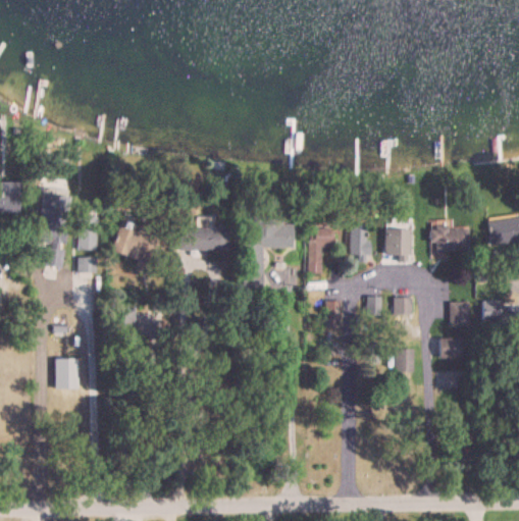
[(19,181),(0,181),(0,212),(19,213),(19,181)]
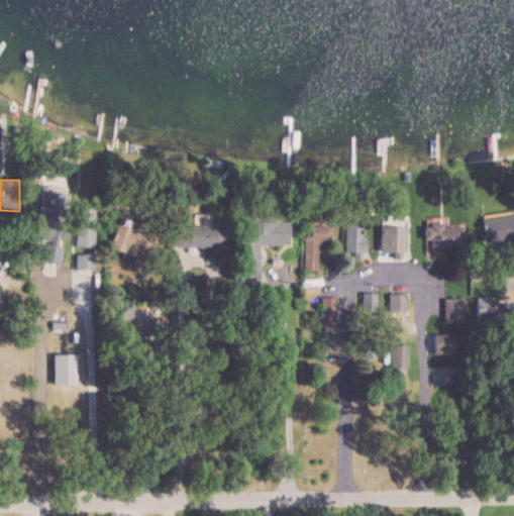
[(281,214),(243,213),(242,287),(261,287),(261,244),(290,245),(290,222),(281,221),(281,214)]
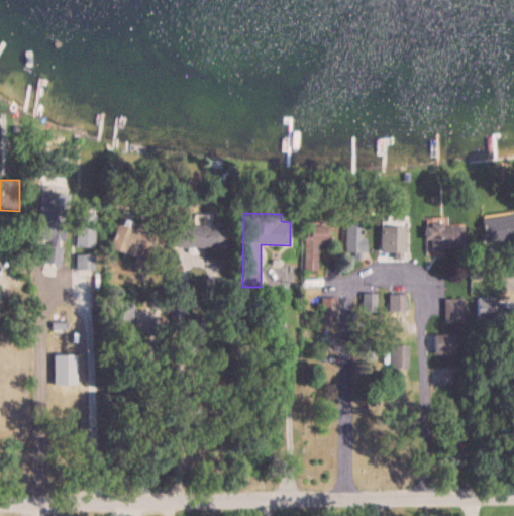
[(513,214),(483,219),(487,243),(513,239),(513,214)]
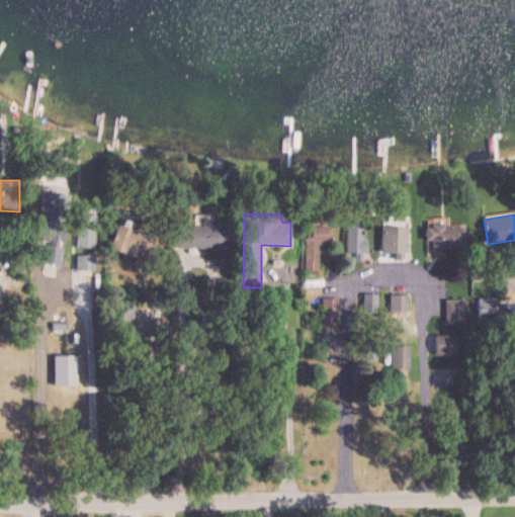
[(95,216),(78,216),(78,248),(95,248),(95,216)]
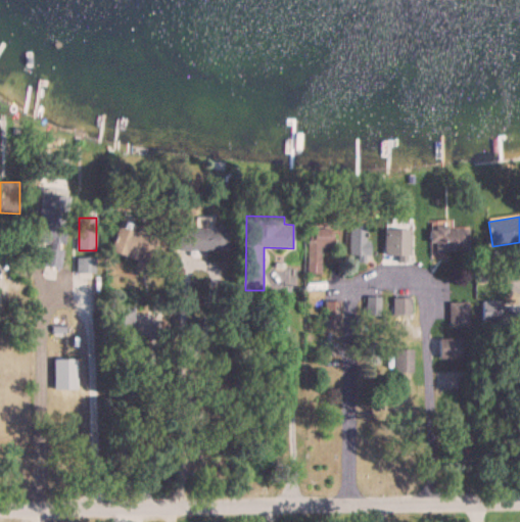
[(371,226),(351,226),(351,261),(371,261),(371,226)]
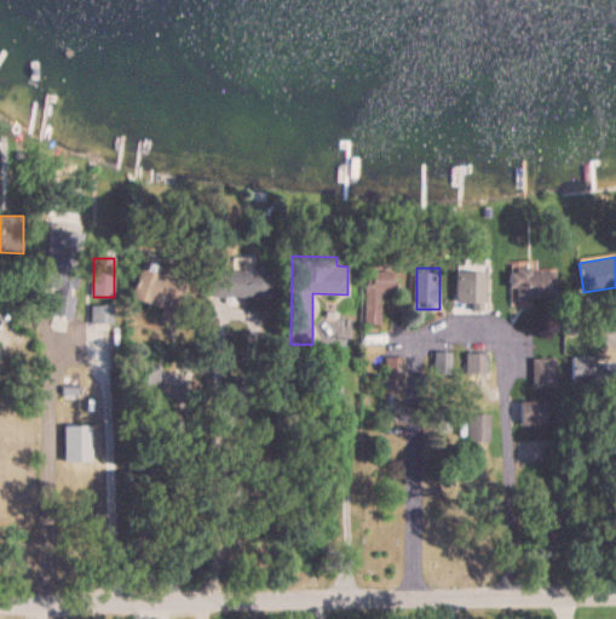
[(556,298),(556,269),(513,269),(513,298),(556,298)]
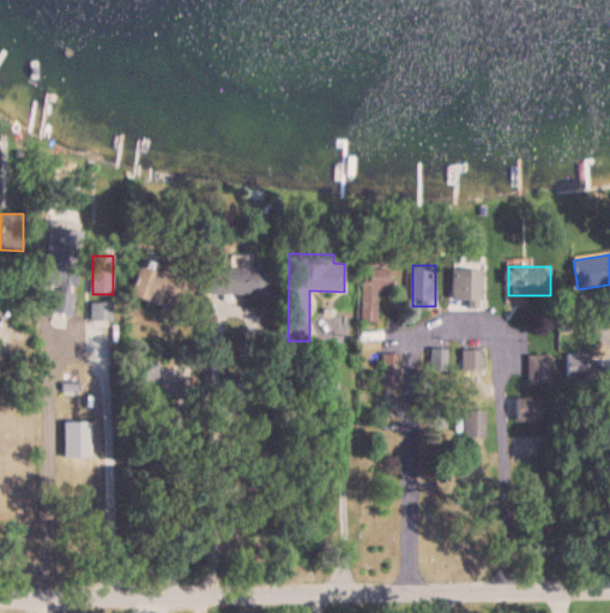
[(131,299),(159,306),(157,317),(174,320),(183,278),(138,268),(131,299)]
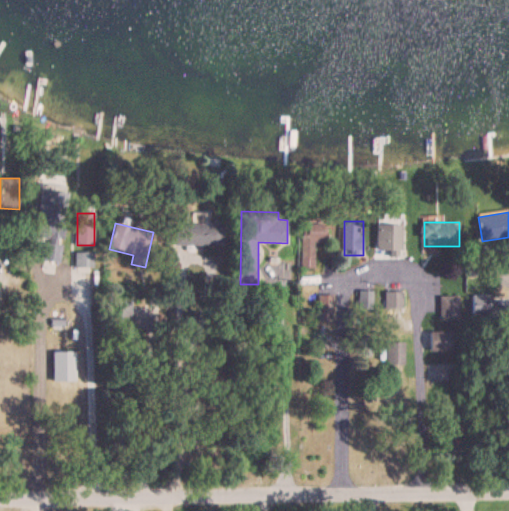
[(223,223),(179,223),(179,245),(223,245),(223,223)]
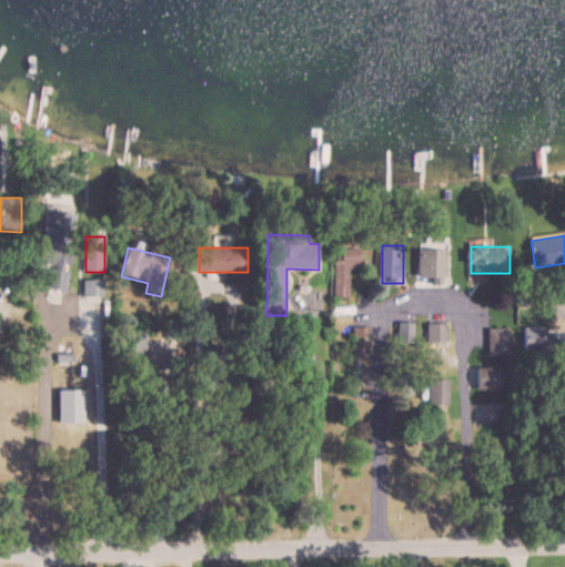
[(446,247),(420,247),(420,279),(446,279),(446,247)]
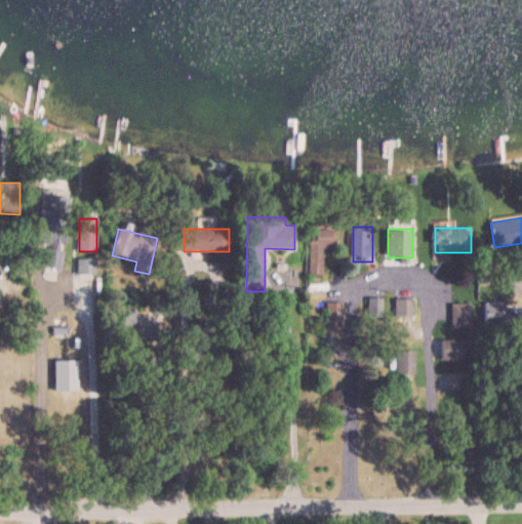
[(311,276),(324,276),(324,249),(335,249),(335,232),(311,232),(311,276)]
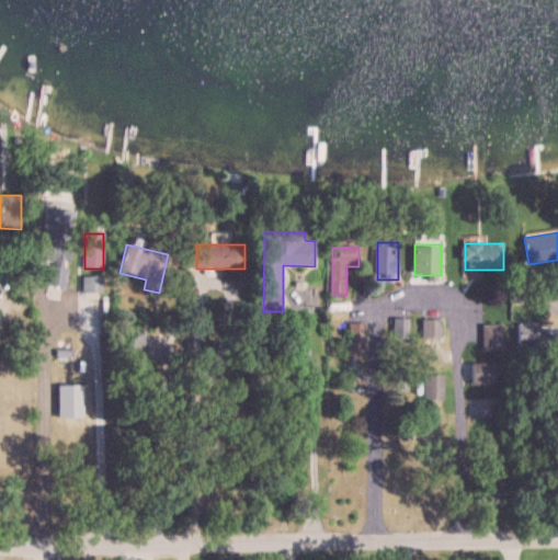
[(50,287),(69,287),(69,250),(50,250),(50,287)]
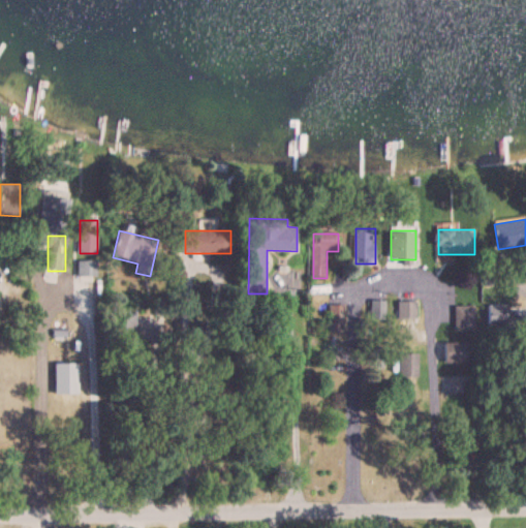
[(80,262),(80,276),(97,276),(97,262),(80,262)]
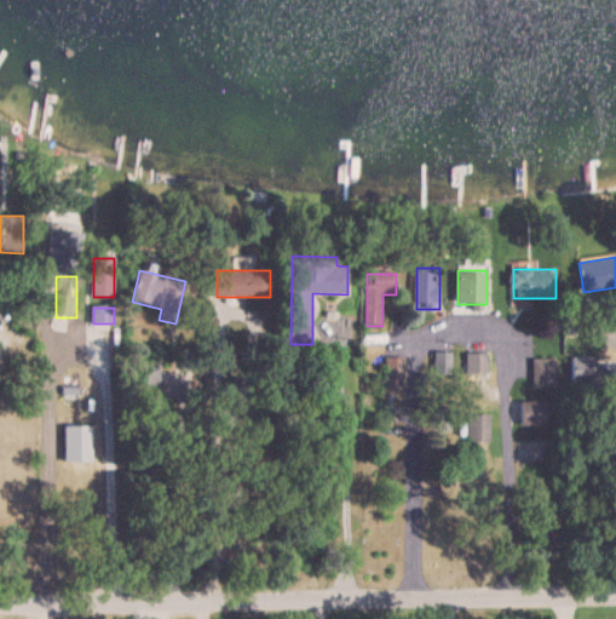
[(453,373),(453,351),(436,351),(436,373),(453,373)]
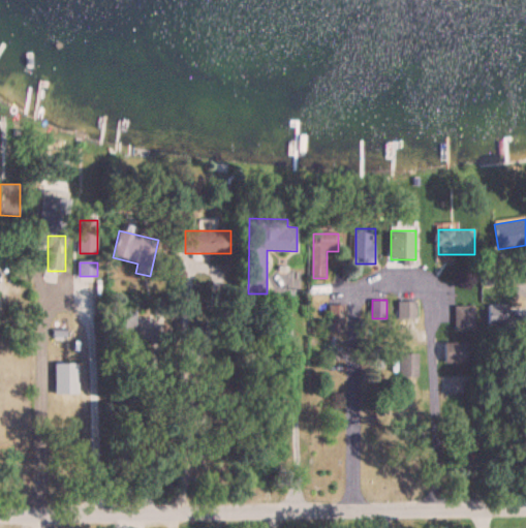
[(399,318),(418,318),(418,302),(399,302),(399,318)]
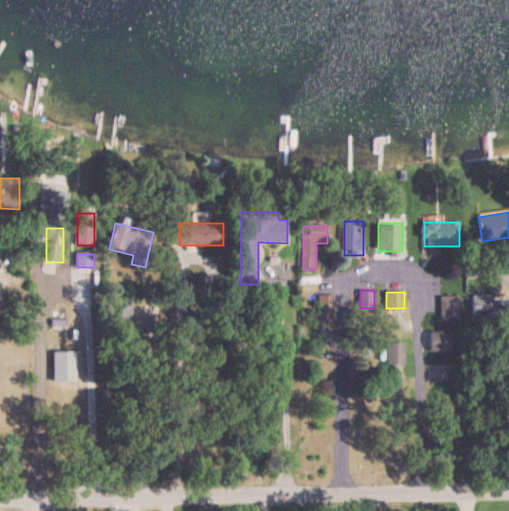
[(333,295),(319,295),(319,321),(333,321),(333,295)]
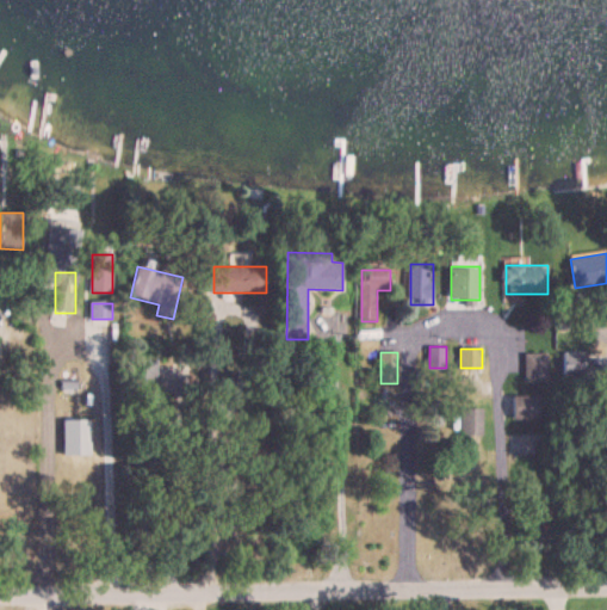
[(550,353),(527,353),(527,382),(550,382),(550,353)]
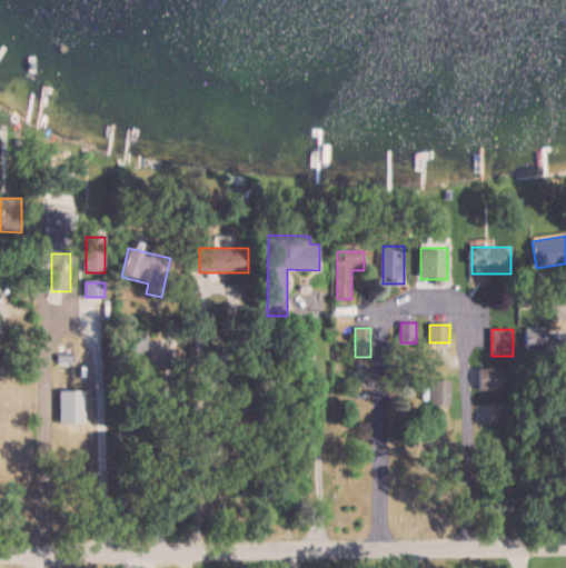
[(546,329),(527,329),(527,352),(546,352),(546,329)]
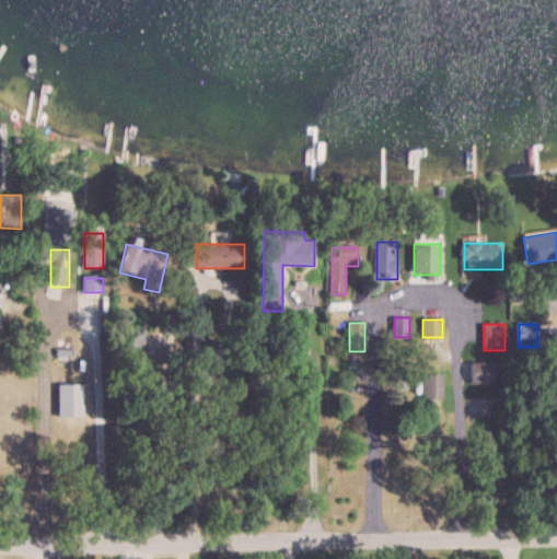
[(495,362),(473,362),(473,384),(495,384),(495,362)]
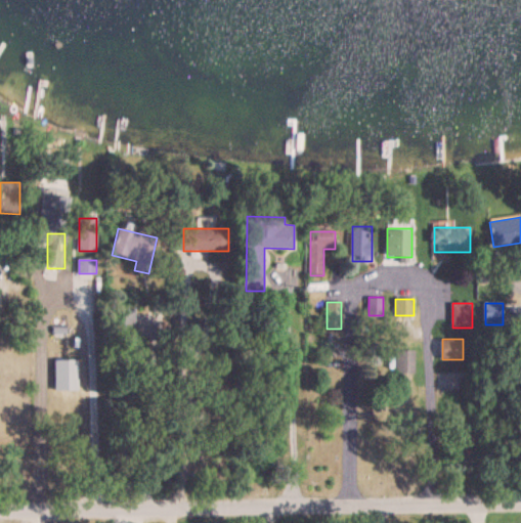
[(416,350),(396,350),(396,374),(416,374),(416,350)]
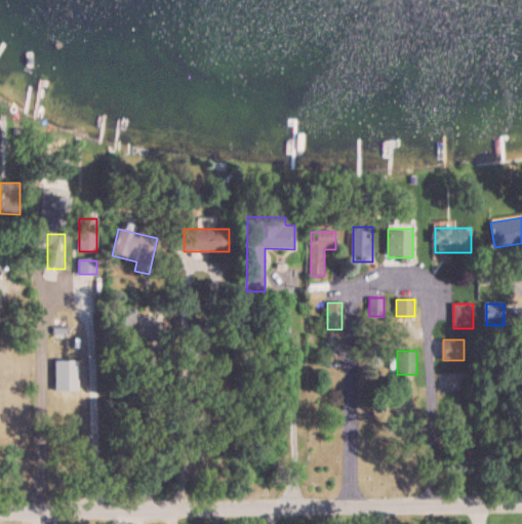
[(54,392),(78,392),(78,361),(54,361),(54,392)]
